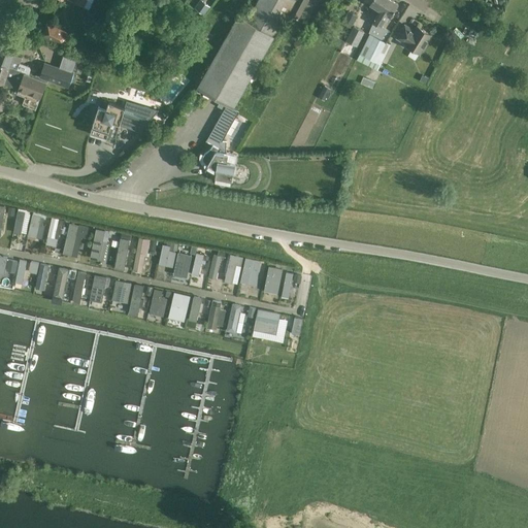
[(210,6),(202,0),(196,8),(204,14),(210,6)]
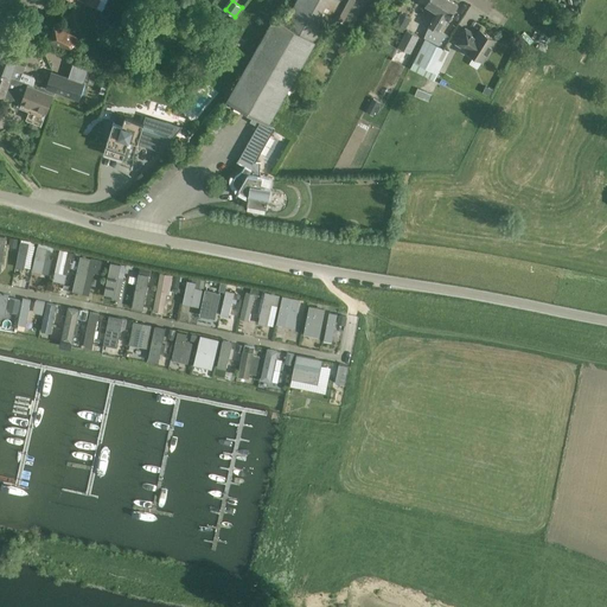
[(268,123),(315,42),(317,42),(339,0),(295,0),(283,23),(274,18),(227,100),(261,120),(268,123)]
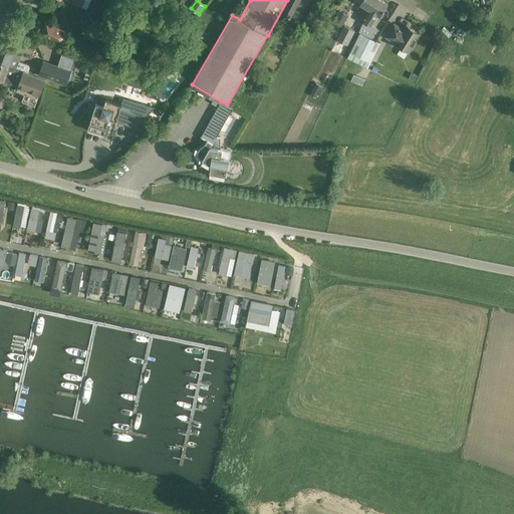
[(288,0),(281,14),(290,19),(300,0),(288,0)]
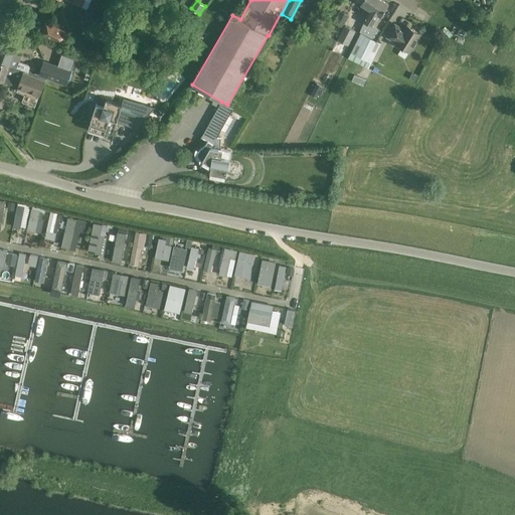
[(364,21),(376,0),(362,0),(361,4),(365,7),(360,15),(365,18),(363,21),(364,21)]
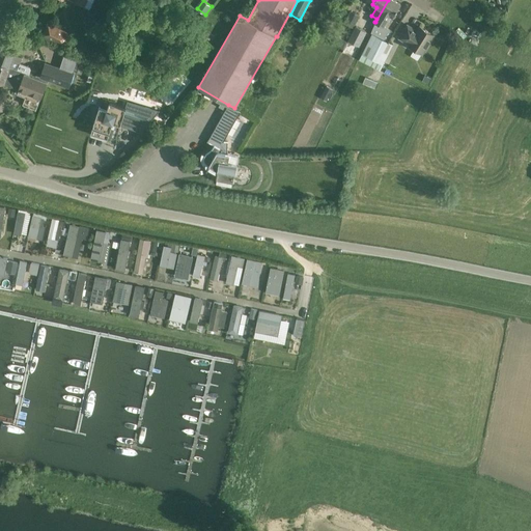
[(393,17),(398,8),(400,4),(393,0),(388,0),(375,22),(371,33),(387,40),(392,33),(383,27),(390,16),(393,17)]
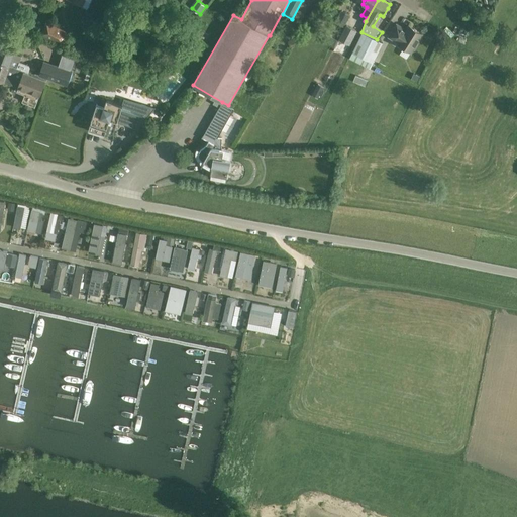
[(340,11),(334,22),(344,27),(350,16),(340,11)]
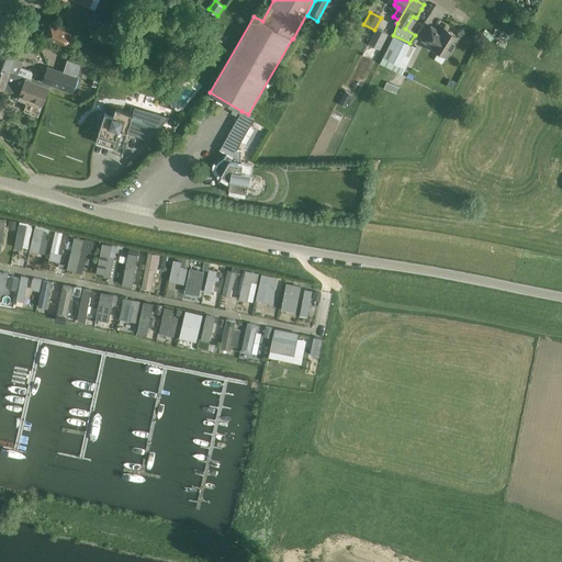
[(51,23),(43,37),(67,51),(75,36),(51,23)]
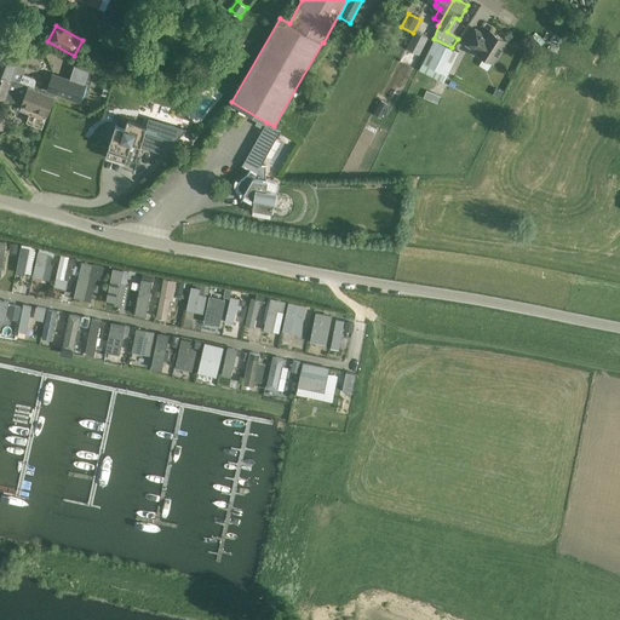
[(403,49),(399,58),(400,58),(382,95),(388,98),(395,85),(401,89),(428,36),(415,30),(406,47),(406,49),(403,49)]
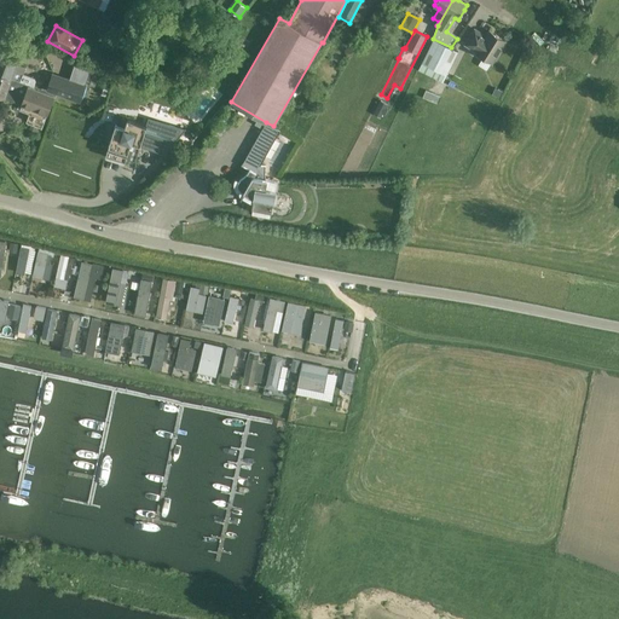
[(492,63),(505,42),(489,32),(486,36),(474,30),(464,45),(476,52),(475,53),(492,63)]
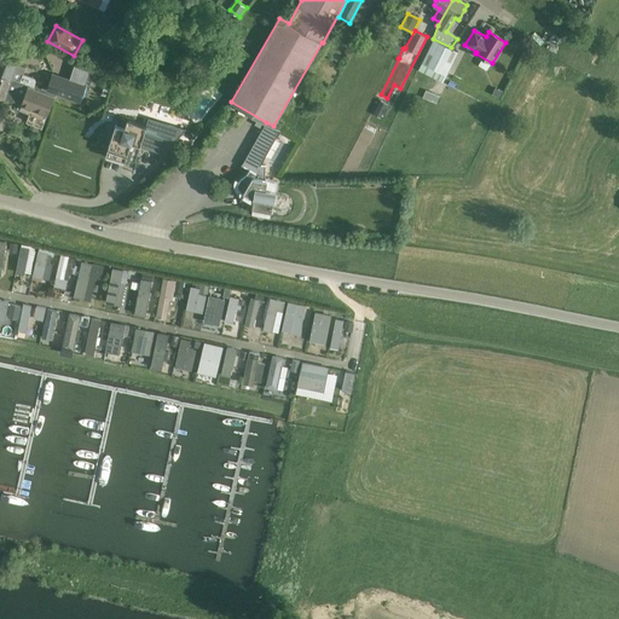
[(443,81),(446,75),(458,51),(433,39),(418,69),(443,81)]
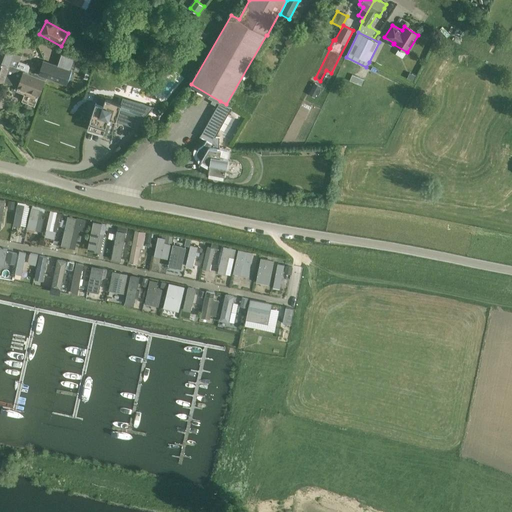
[(329,48),(333,40),(323,34),(319,43),(329,48)]
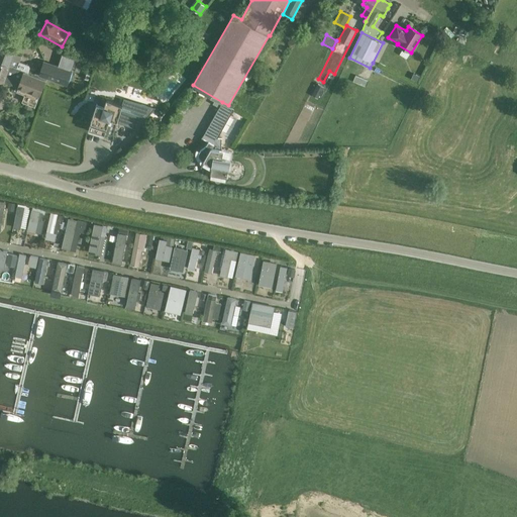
[(28,73),(30,68),(28,65),(19,62),(21,56),(13,53),(17,42),(3,37),(0,45),(0,62),(9,66),(28,73)]
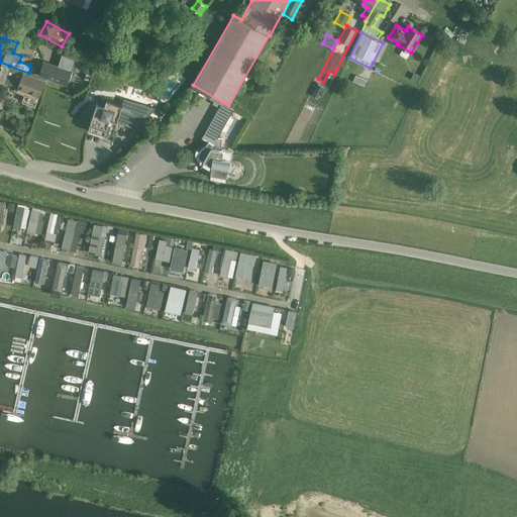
[(37,62),(33,71),(39,73),(38,76),(68,86),(73,71),(72,70),(76,59),(62,54),(59,65),(43,60),(42,64),(37,62)]
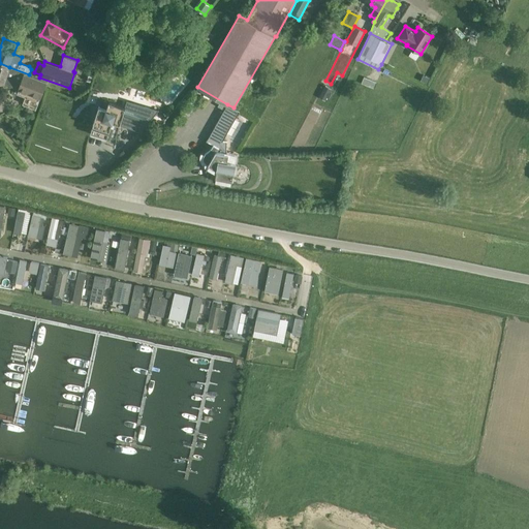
[(0,83),(40,97),(47,82),(47,81),(29,74),(9,67),(0,63),(0,83)]
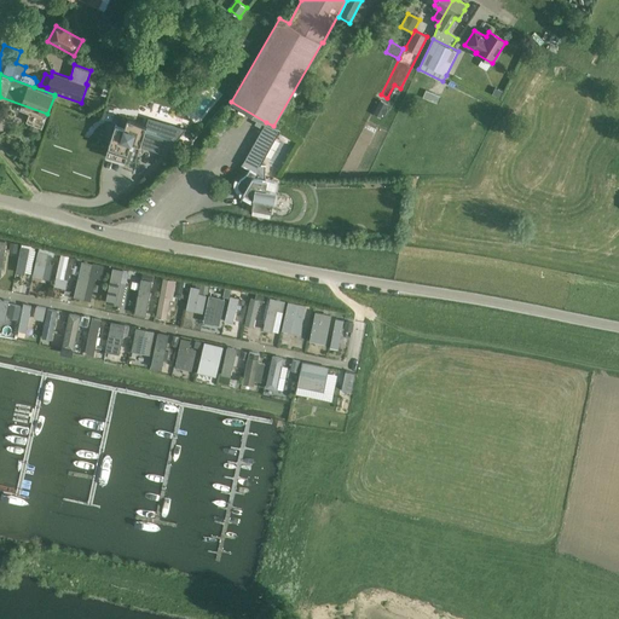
[(437,104),(439,96),(426,90),(422,98),(437,104)]
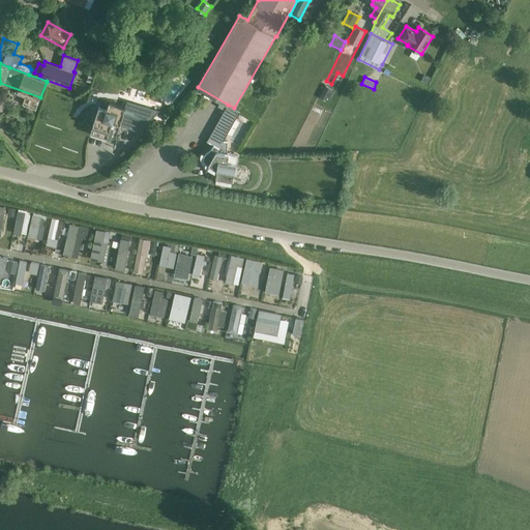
[(331,89),(325,85),(319,96),(325,100),(327,97),(329,98),(331,92),(329,91),(331,89)]
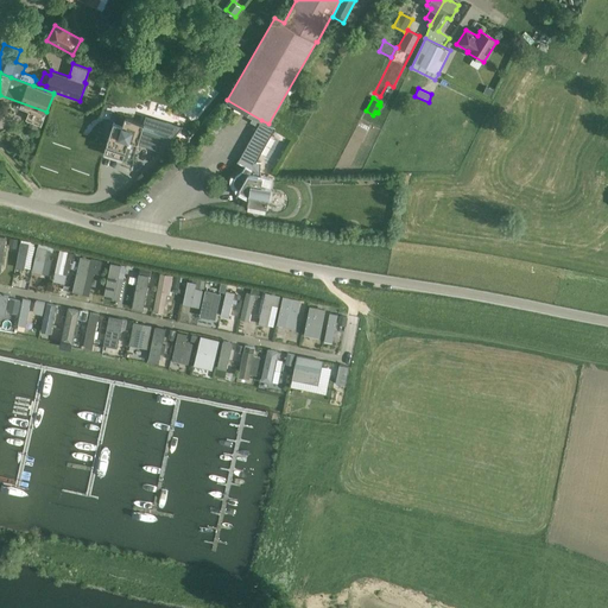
[(132,160),(145,122),(126,116),(122,126),(114,122),(105,152),(124,158),(132,160)]
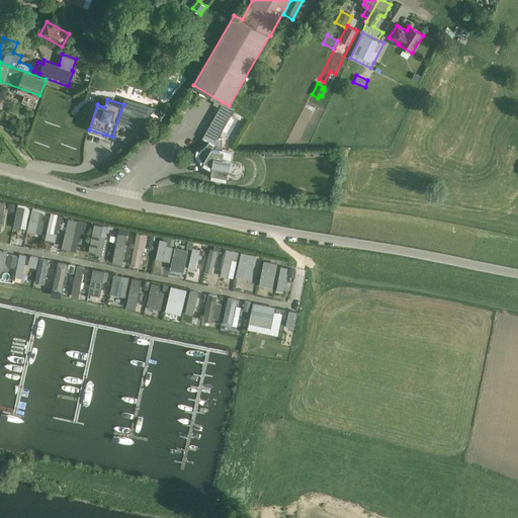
[(232,152),(222,150),(223,139),(218,139),(235,108),(229,105),(223,102),(202,139),(208,142),(207,145),(206,146),(205,147),(204,148),(201,150),(200,151),(200,152),(199,153),(199,154),(199,157),(200,158),(201,160),(204,161),(201,166),(202,166),(204,162),(212,166),(211,173),(228,176),(229,169),(232,152)]
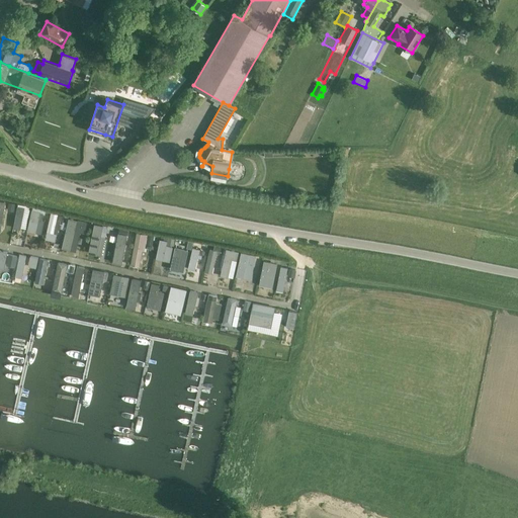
[(28,206),(18,204),(17,206),(13,228),(20,230),(24,208),(28,209),(28,206)]
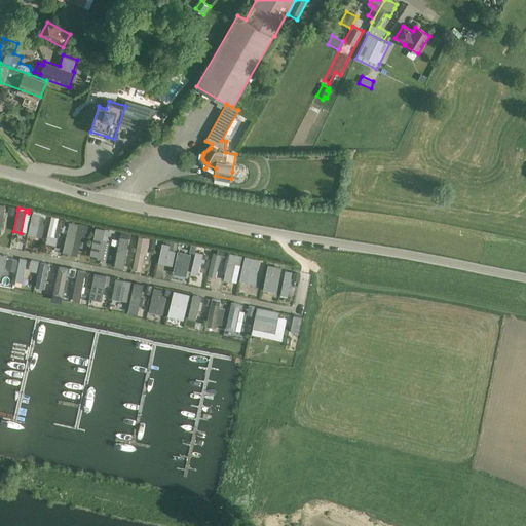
[(28,234),(37,236),(39,224),(42,224),(44,217),(45,218),(46,214),(34,210),(33,213),(28,234)]
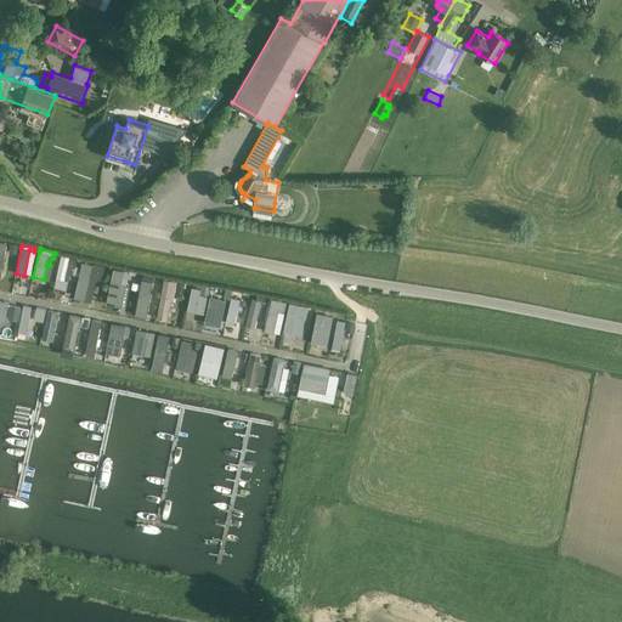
[(62,255),(56,278),(64,280),(68,264),(74,265),(75,259),(69,258),(62,255)]
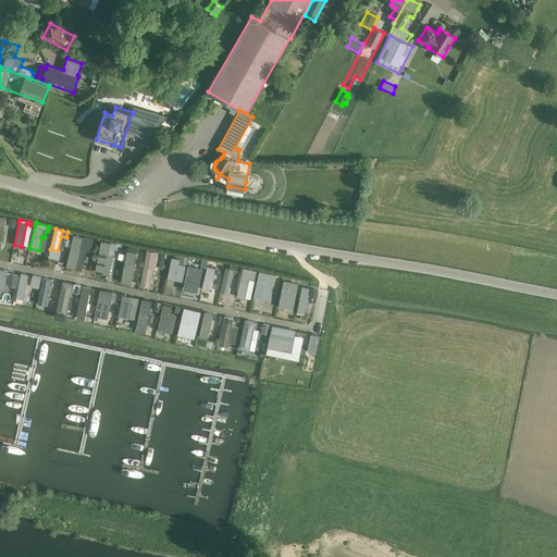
[(84,236),(74,234),(66,265),(76,268),(81,248),(90,249),(94,237),(84,235),(84,236)]
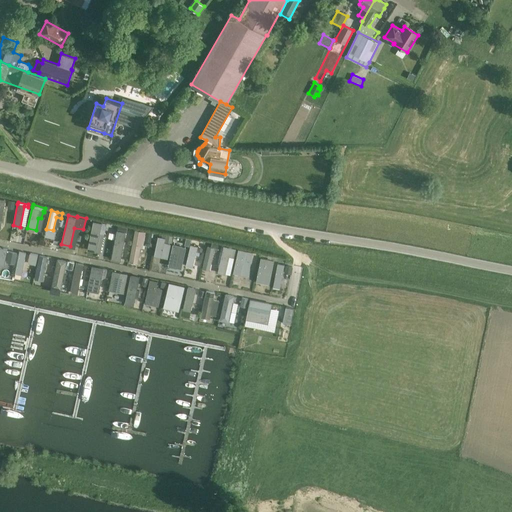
[(87,251),(96,253),(100,234),(104,235),(105,230),(101,229),(102,223),(94,221),(87,251)]
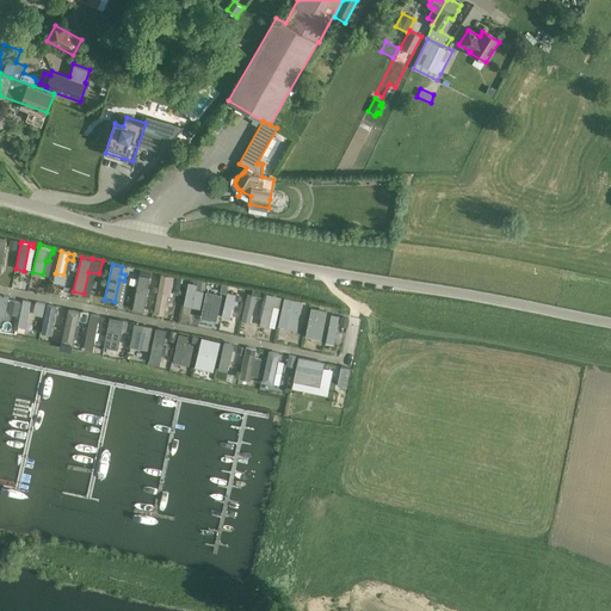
[(174,277),(161,275),(154,313),(165,315),(168,296),(171,296),(174,277)]
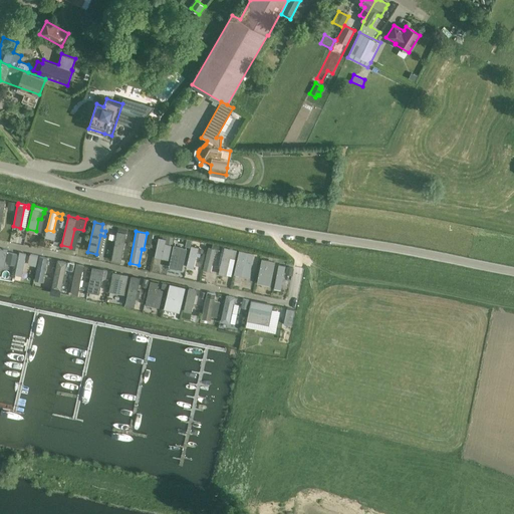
[(120,263),(125,234),(117,232),(112,261),(120,263)]
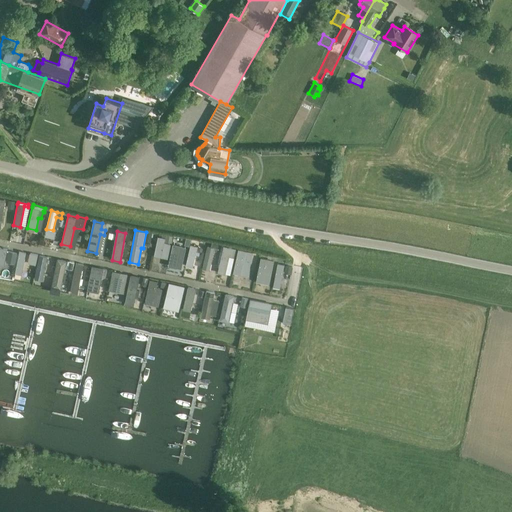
[(165,239),(158,238),(154,256),(161,257),(165,239)]
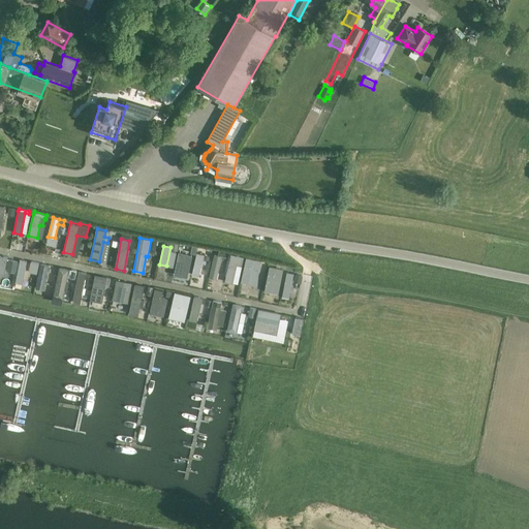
[(190,249),(180,246),(175,270),(185,273),(190,249)]
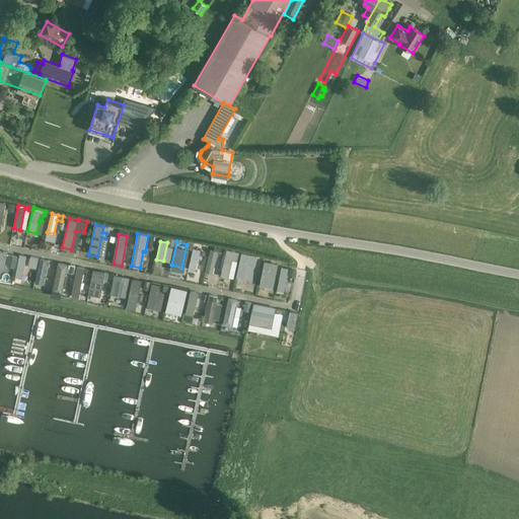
[(202,260),(203,256),(199,255),(200,250),(193,248),(188,270),(196,272),(199,258),(202,260)]
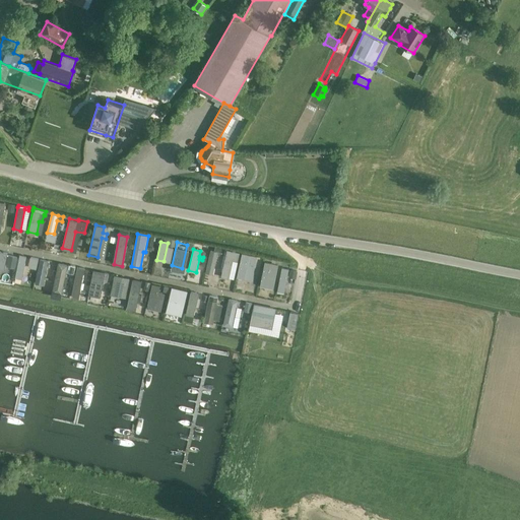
[(210,250),(206,272),(213,274),(218,251),(210,250)]
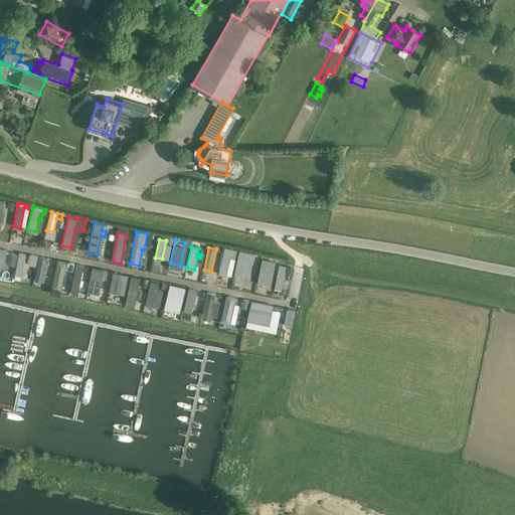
[(237,249),(224,247),(219,274),(226,276),(230,258),(235,259),(237,249)]
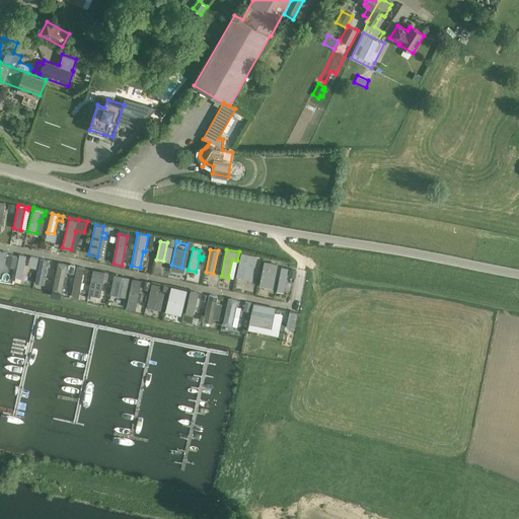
[(256,256),(241,252),(236,277),(243,279),(247,264),(254,266),(256,256)]
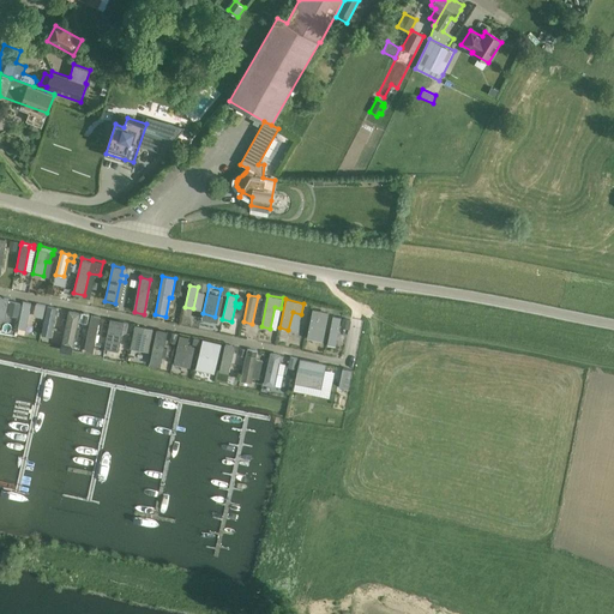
[(32,302),(20,300),(13,337),(25,339),(32,302)]
